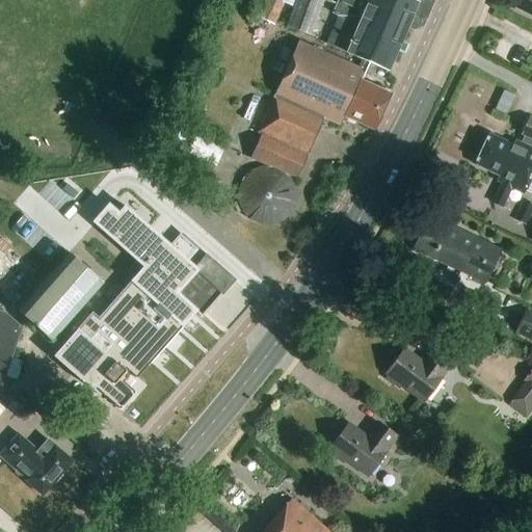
[(285,5),(273,0),(265,0),(257,18),(274,27),(285,5)]
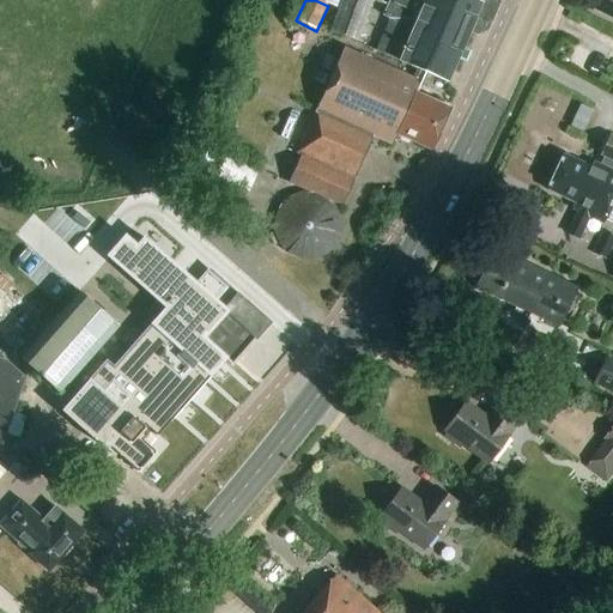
[(343,0),(332,30),(358,41),(374,0),(343,0)]
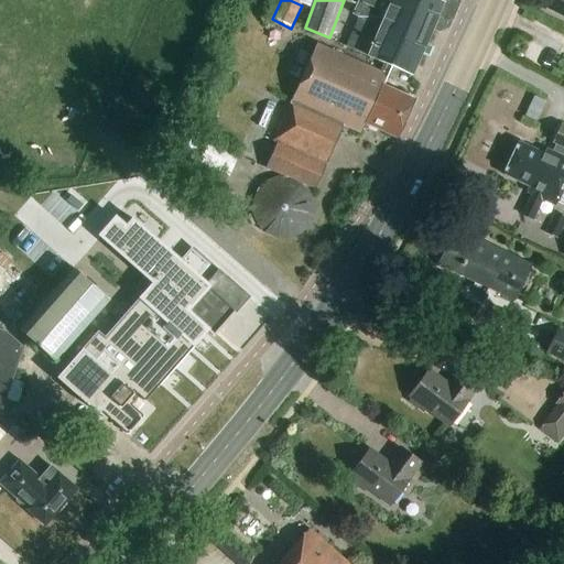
[(349,42),(371,51),(370,55),(384,61),(383,62),(394,66),(413,75),(432,30),(440,33),(449,29),(459,7),(456,0),(361,0),(357,11),(361,14),(349,42)]
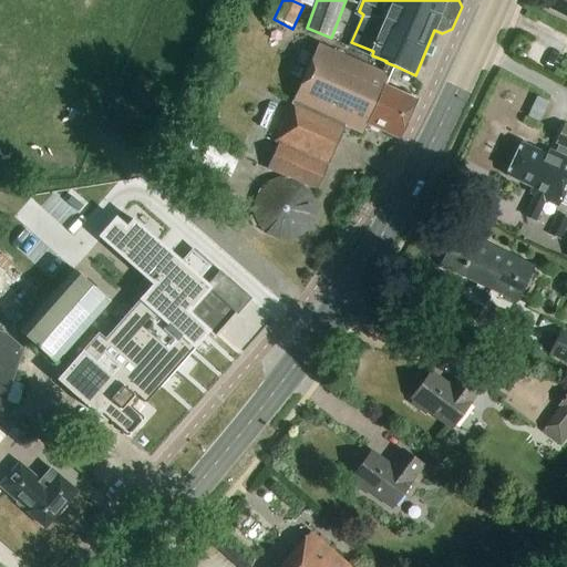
[(566,0),(548,0),(556,3),(553,9),(566,16),(566,0)]
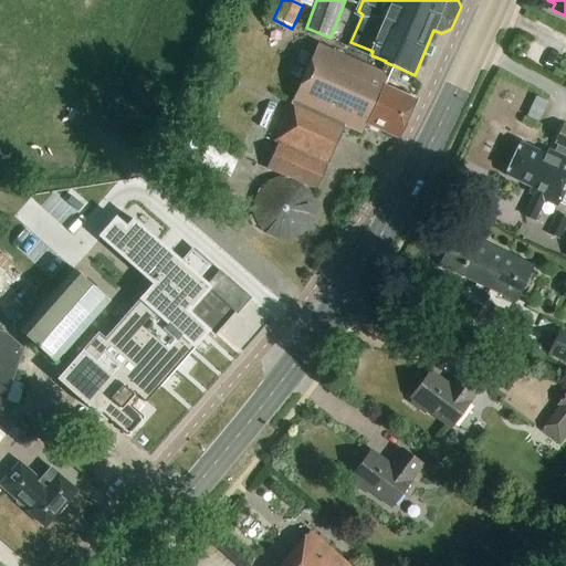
[(396,66),(385,62),(381,70),(321,43),(278,140),(282,143),(271,167),(289,177),(282,178),(278,180),(271,182),(268,186),(263,190),(259,198),(258,207),(258,215),(259,219),(262,227),(265,231),(270,236),(278,239),(283,241),(291,240),(299,239),(304,236),(310,231),(314,224),(317,216),(317,209),(316,202),(314,195),(307,186),(316,190),(345,127),(363,135),(368,124),(399,139),(401,133),(405,132),(408,126),(407,123),(417,102),(387,87),(396,66)]
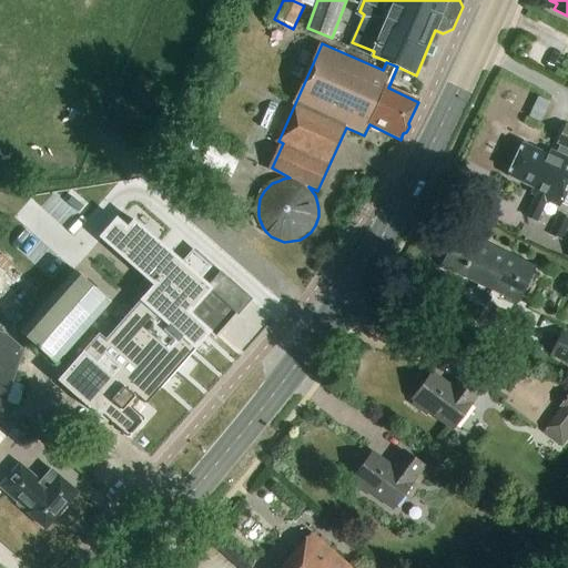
[(560,146),(557,154),(550,151),(548,155),(524,143),(514,163),(535,173),(538,174),(541,168),(545,170),(567,181),(567,127),(566,127),(557,144),(560,146)]
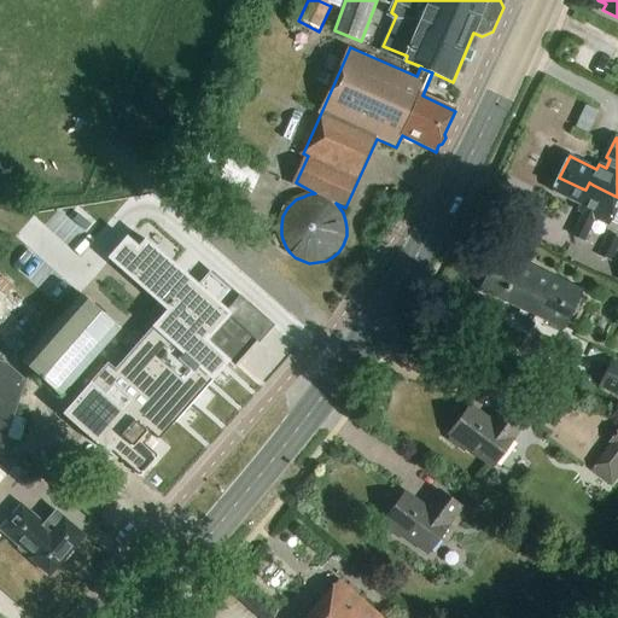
[(214,146),(205,172),(255,188),(263,163),(214,146)]
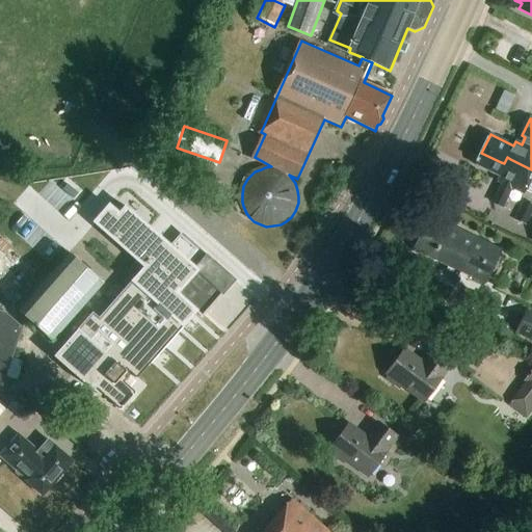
[(481,153),(476,164),(499,176),(497,180),(502,182),(493,202),(502,206),(511,188),(525,194),(531,178),(531,169),(510,159),(507,157),(504,163),(481,153)]
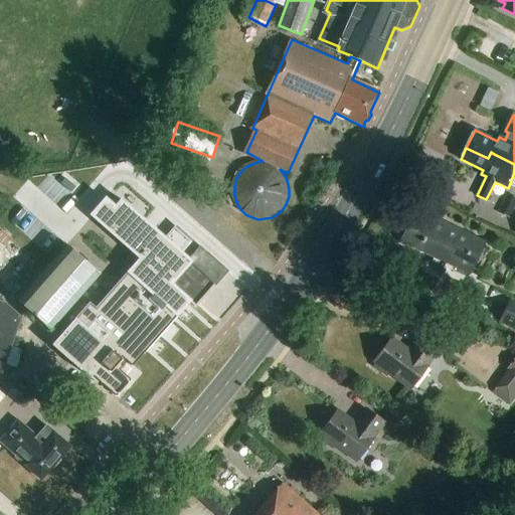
[(508,217),(514,204),(514,198),(509,195),(499,212),(508,217)]
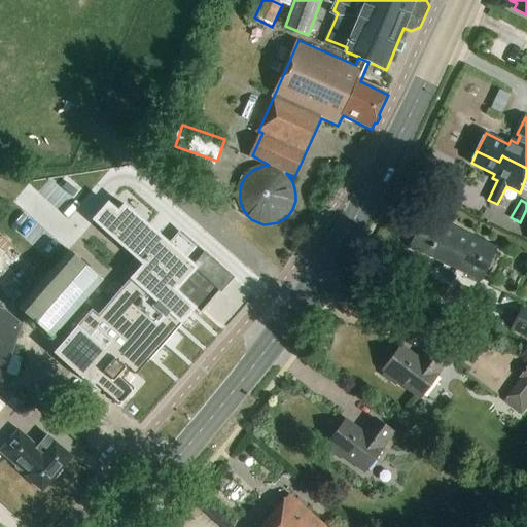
[(57,332),(53,337),(63,346),(57,353),(94,386),(98,383),(121,403),(137,387),(126,378),(133,370),(138,374),(178,330),(178,329),(198,309),(203,313),(234,279),(182,234),(171,245),(126,206),(118,213),(108,204),(93,221),(143,266),(111,302),(106,297),(67,341),(58,331),(57,332)]
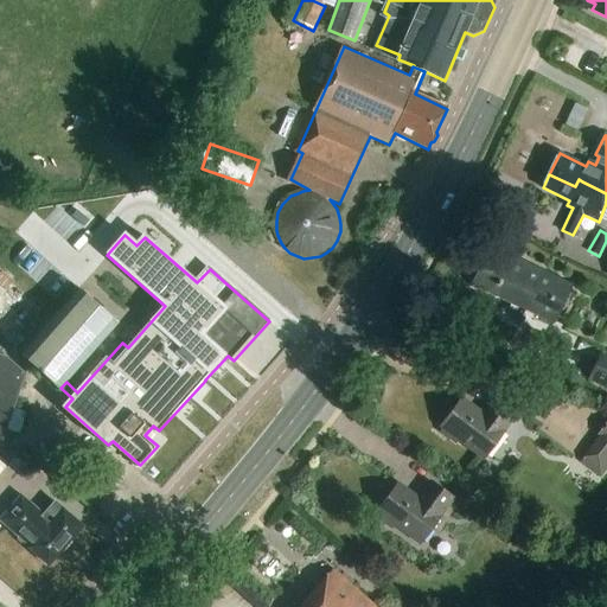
[(553,323),(570,287),(490,248),(472,285),(553,323)]
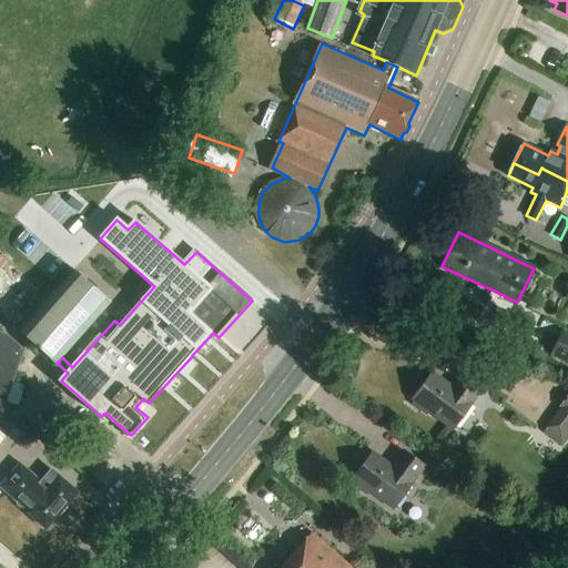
[(75,272),(21,334),(47,356),(56,364),(57,363),(61,358),(62,357),(87,330),(104,310),(110,302),(75,272)]
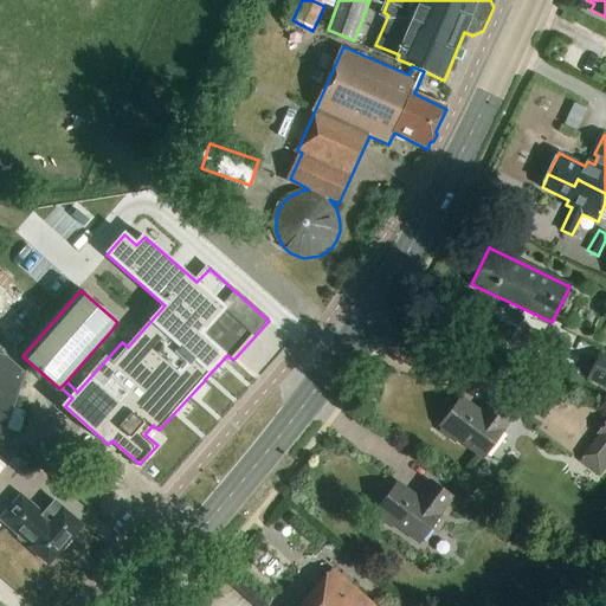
[(1,354),(0,353),(0,442),(0,443),(2,443),(7,429),(20,432),(27,412),(14,408),(26,373),(6,359),(1,354)]
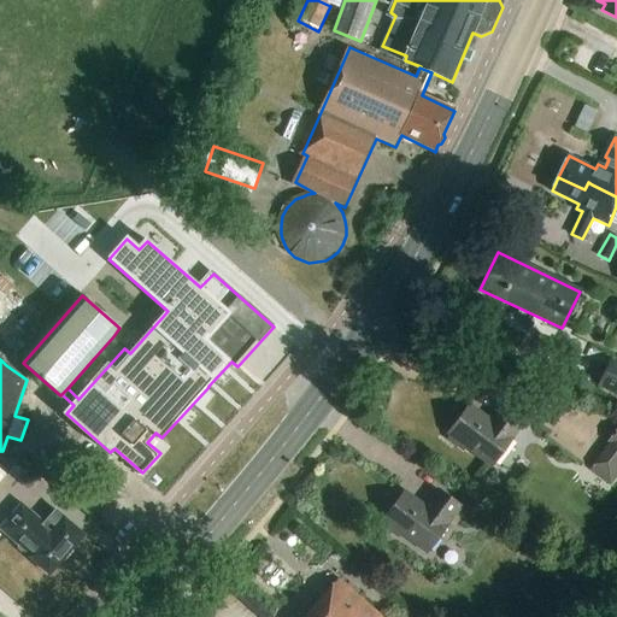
[(616,362),(611,359),(599,386),(616,394),(616,362)]
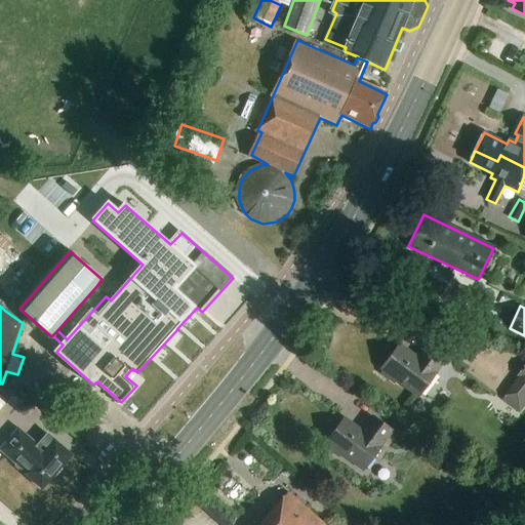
[(421,397),(450,358),(431,344),(422,354),(427,357),(423,362),(402,346),(385,369),(387,371),(385,374),(397,384),(400,380),(421,397)]
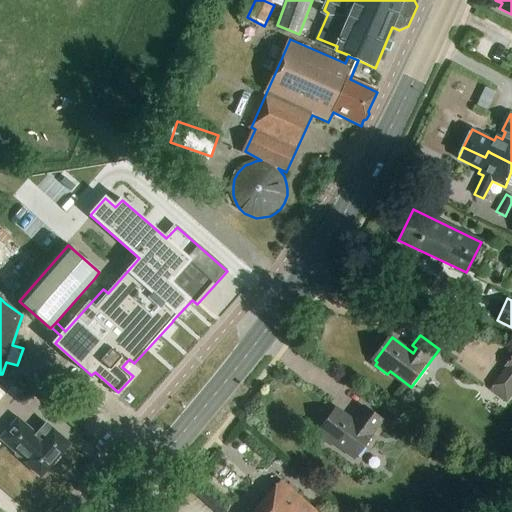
[(505,367),(490,389),(508,402),(511,395),(511,353),(503,366),(505,367)]
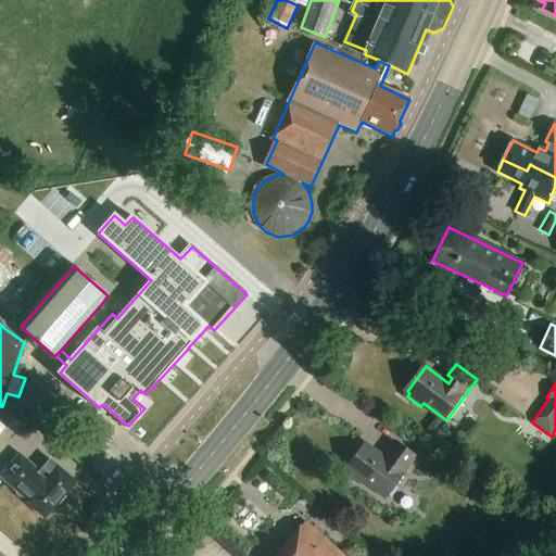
[(0,406),(0,417),(8,425),(14,418),(0,406)]
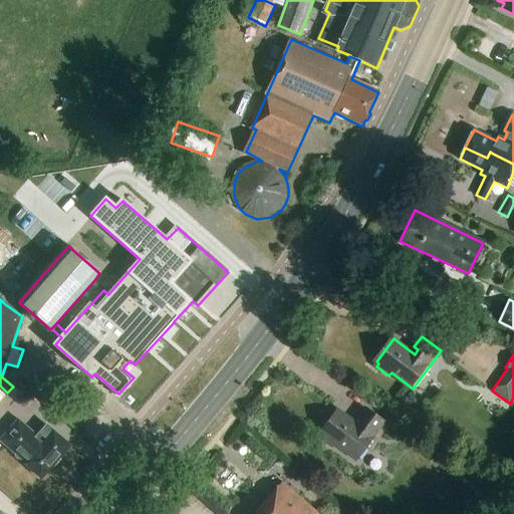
[(20,394),(15,400),(24,408),(29,402),(20,394)]
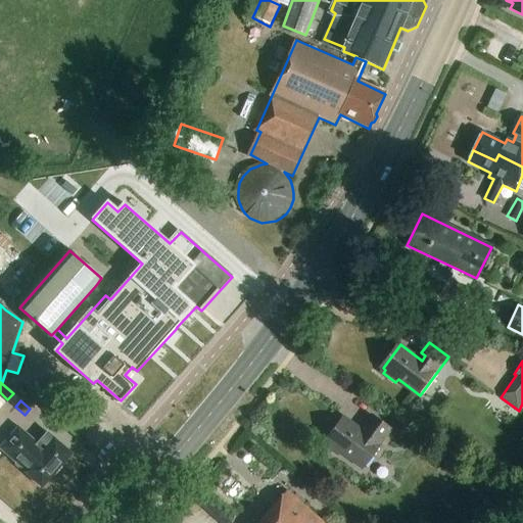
[(365,469),(393,430),(374,416),(366,426),(370,429),(367,434),(346,418),(329,441),(331,442),(328,446),(341,456),(343,453),(365,469)]
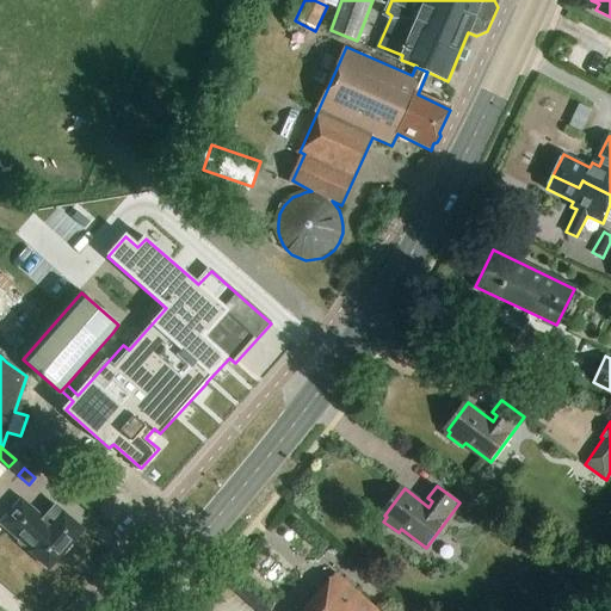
[(1,526),(18,539),(17,542),(26,550),(28,549),(51,568),(86,529),(57,505),(47,518),(25,499),(1,526)]
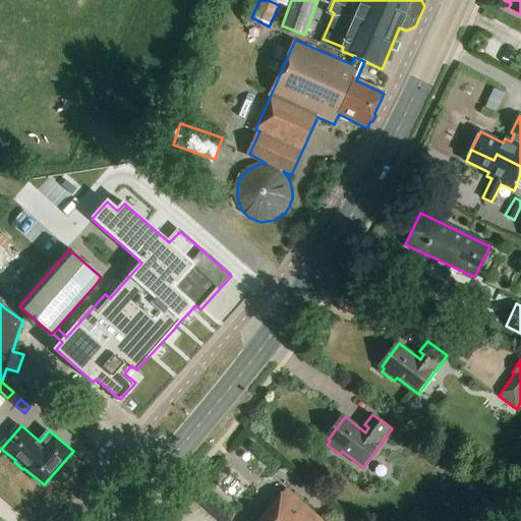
[(325,520),(289,489),(259,520),(325,520)]
